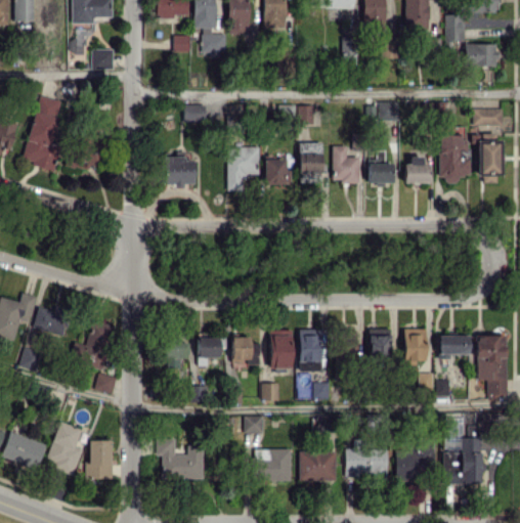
[(9,0),(0,0),(0,23),(9,23),(9,0)]
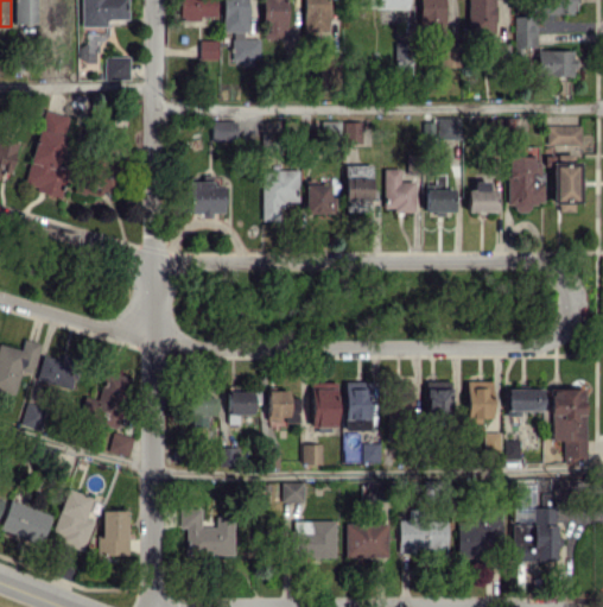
[(17,0),(18,25),(40,25),(39,0),(17,0)]
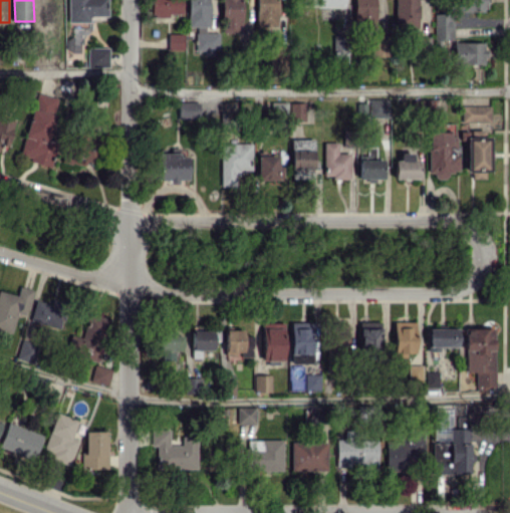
[(62,33),(61,0),(40,0),(41,33),(62,33)]
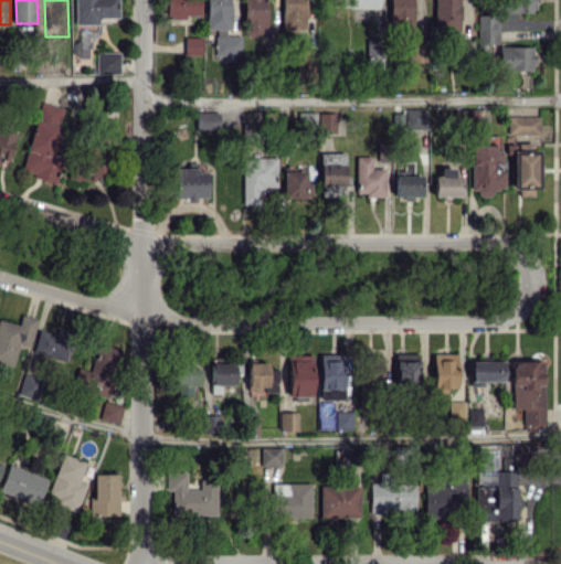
[(77,0),(78,25),(103,25),(103,19),(123,18),(122,0),(77,0)]
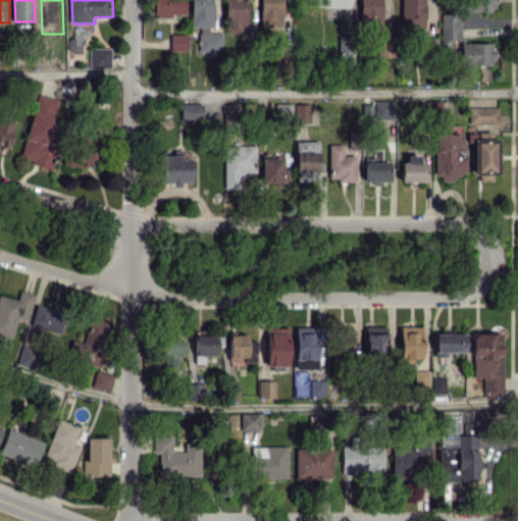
[(188,14),(188,0),(155,0),(156,17),(175,18),(175,14),(188,14)]
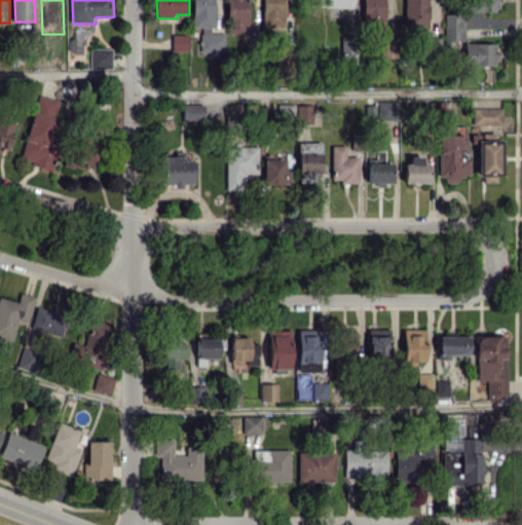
[(227,34),(217,34),(216,0),(195,0),(195,28),(203,28),(203,52),(213,52),(213,55),(227,55),(227,34)]
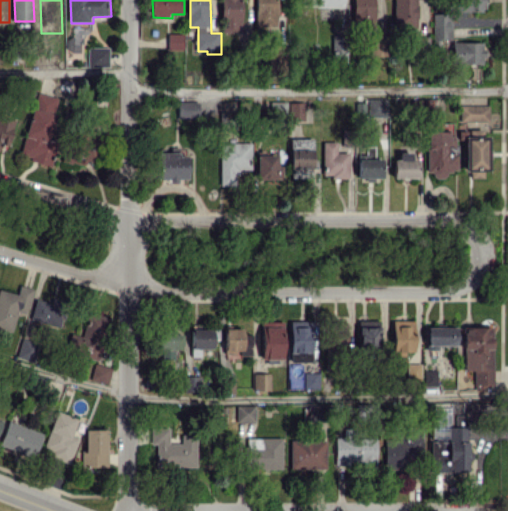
[(223,0),(224,33),(244,32),(243,0),(223,0)]
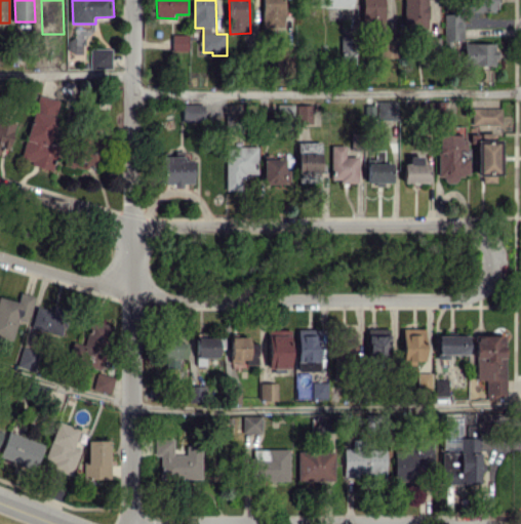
[(286,0),(265,0),(266,28),(287,27),(286,0)]
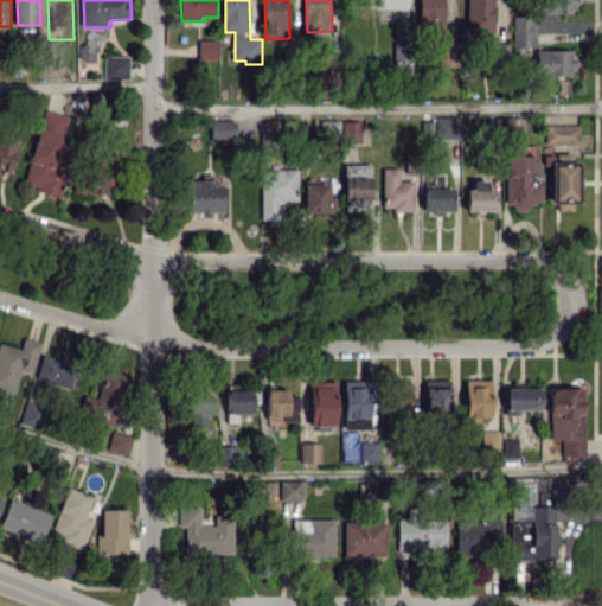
[(447,0),(421,0),(422,27),(448,27),(447,0)]
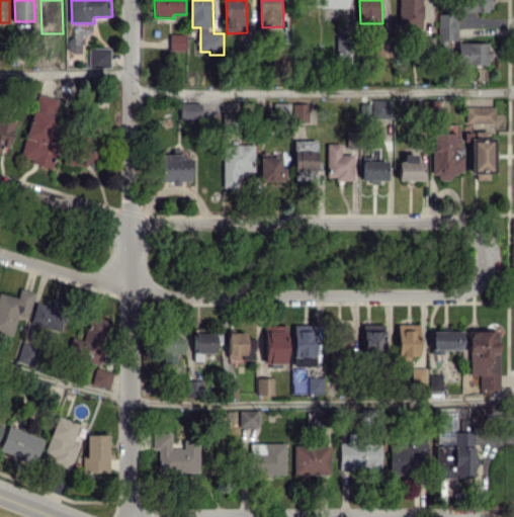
[(424,0),(401,0),(401,27),(424,27),(424,0)]
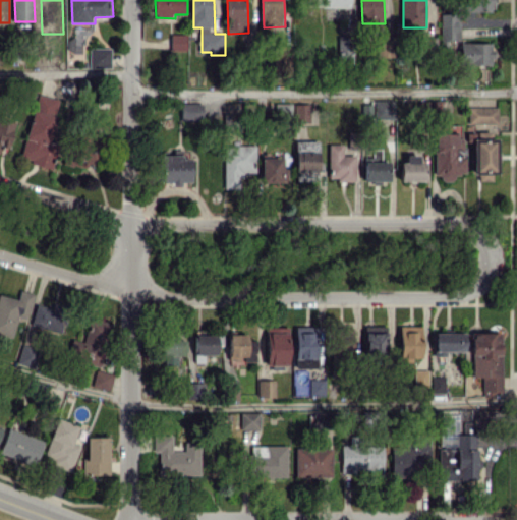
[(468,0),(469,11),(498,11),(497,0),(468,0)]
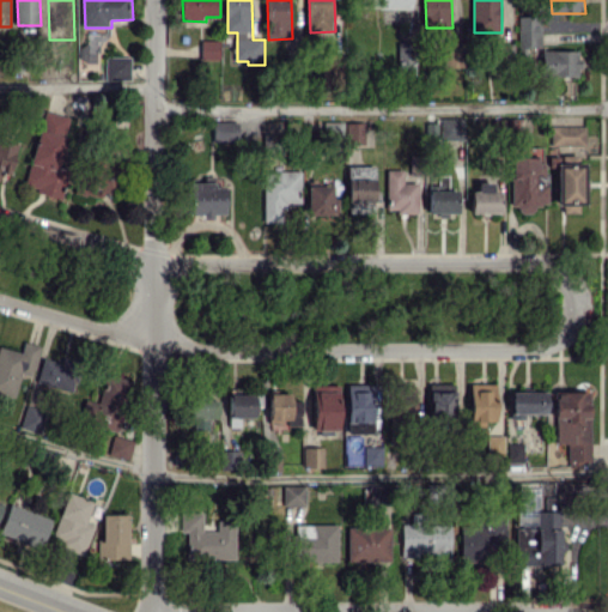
[(223,42),(205,41),(205,66),(223,66),(223,42)]
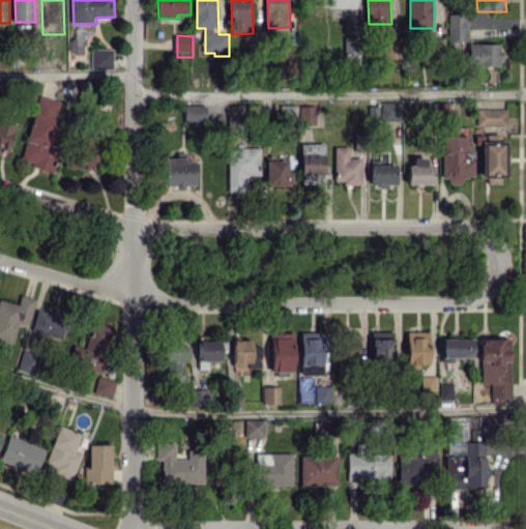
[(346,64),(361,64),(362,38),(347,38),(346,64)]
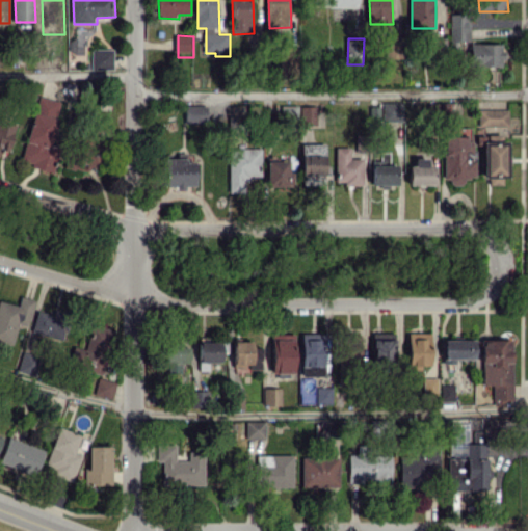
[(505,44),(473,45),(473,68),(506,67),(505,44)]
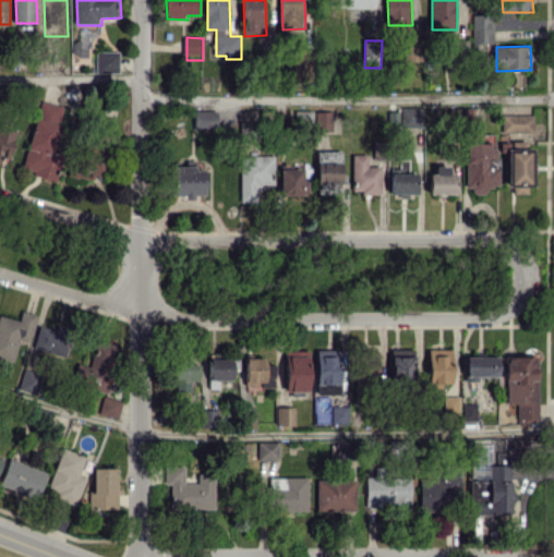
[(122,52),(99,52),(99,74),(122,74),(122,52)]
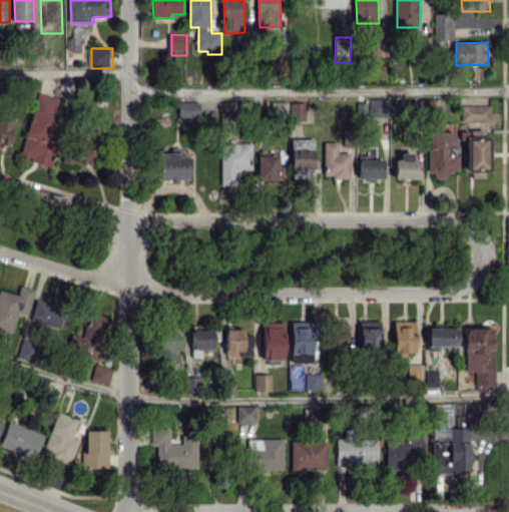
[(23,158),(54,165),(59,142),(52,140),(62,98),(39,93),(23,158)]
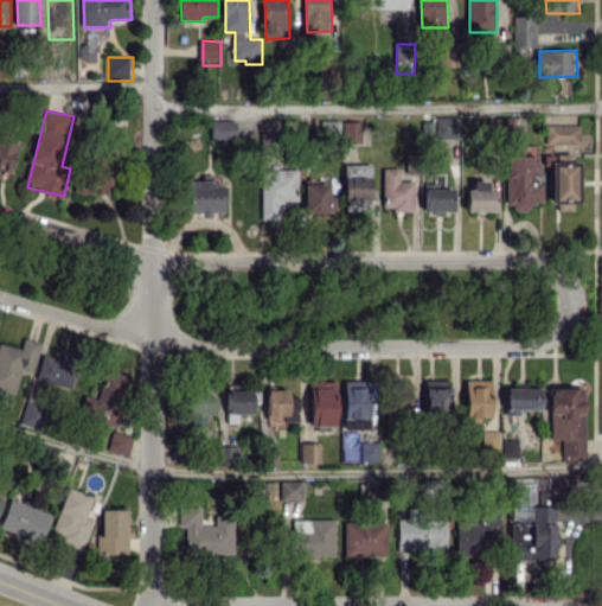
[(428,117),(428,138),(463,140),(463,119),(428,117)]
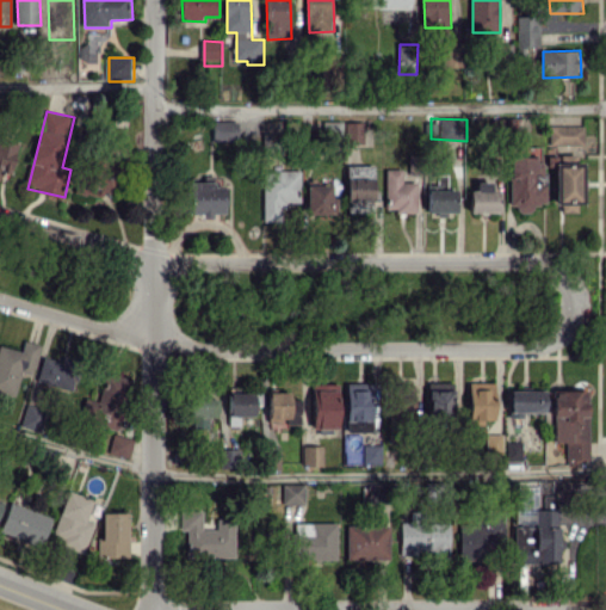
[(241,141),(241,122),(216,123),(216,141),(241,141)]
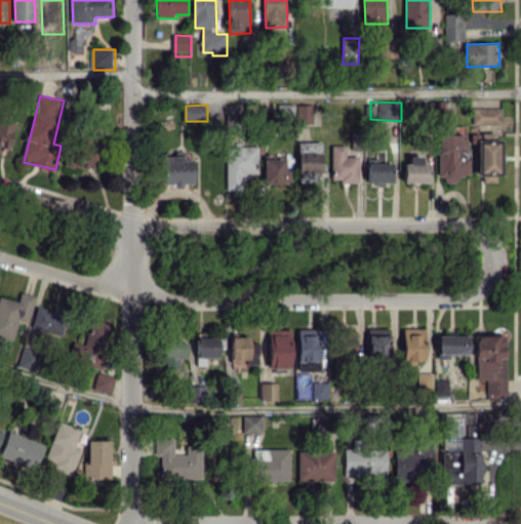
[(504,125),(505,109),(474,109),(474,125),(504,125)]
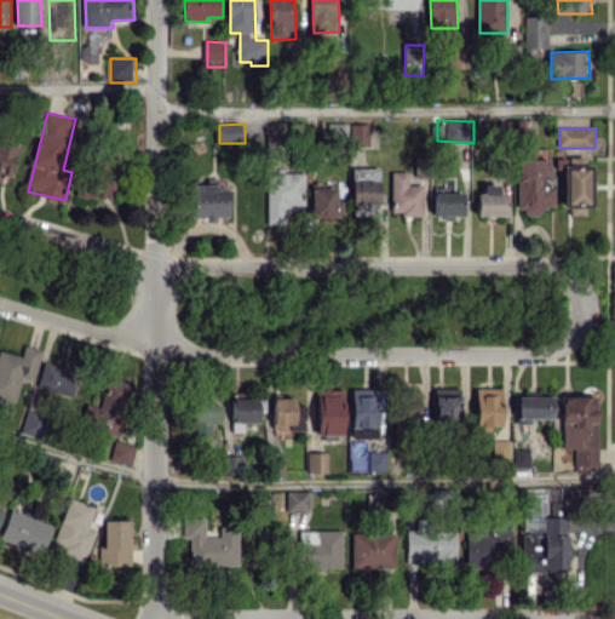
[(6,176),(15,177),(22,145),(0,139),(0,183),(4,184),(6,176)]
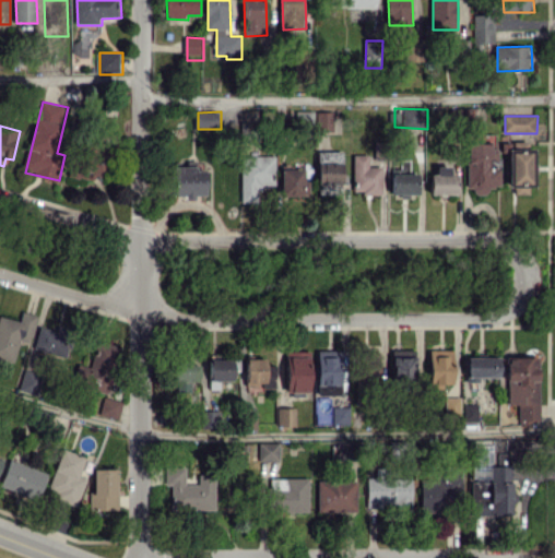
[(500,188),(500,135),(479,135),(479,144),(470,144),(469,189),(476,189),(476,196),(489,196),(489,188),(500,188)]
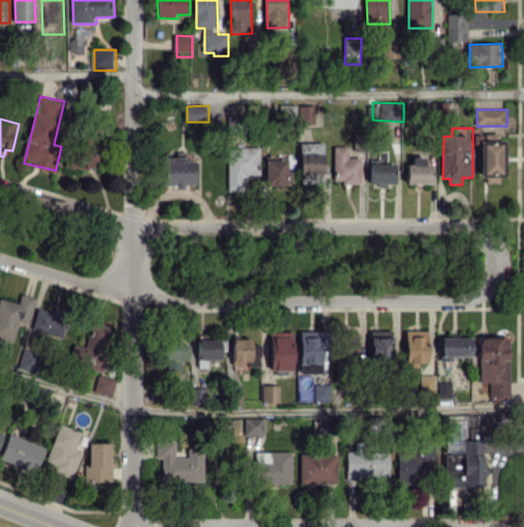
[(505,185),(506,141),(485,141),(485,136),(476,135),(476,144),(483,145),(482,184),(505,185)]
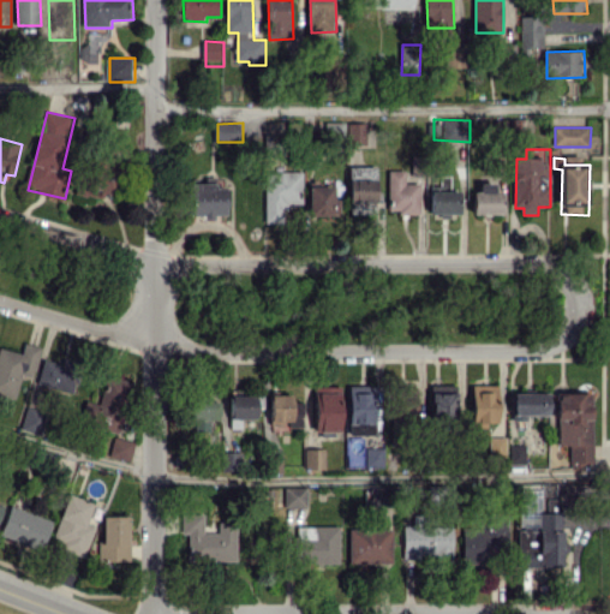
[(123,171),(82,165),(77,194),(119,200),(123,171)]
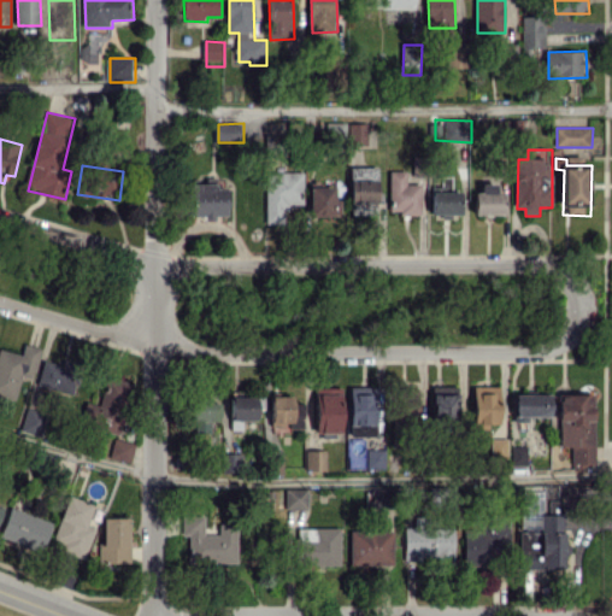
[(380,169),(353,169),(353,204),(380,204),(380,169)]
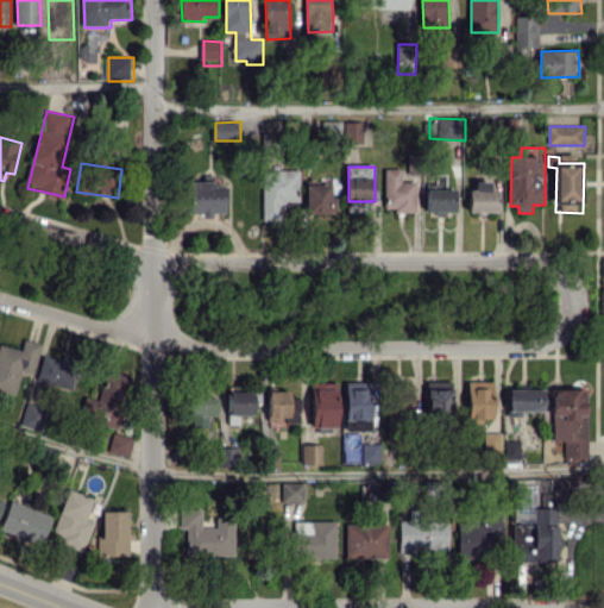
[(302,171),(265,170),(264,221),(285,221),(285,202),(302,202),(302,171)]
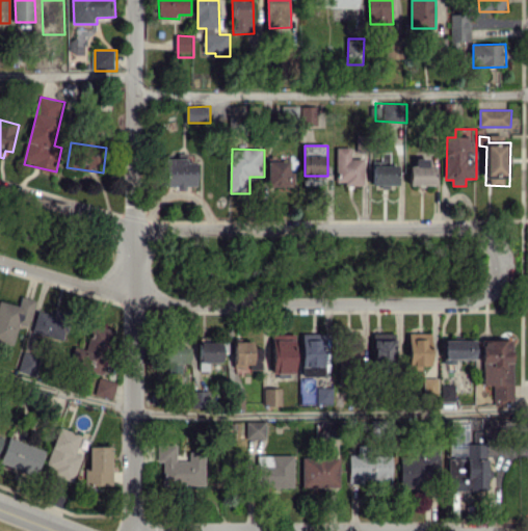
[(352,149),(338,149),(338,185),(366,185),(366,159),(352,159),(352,149)]
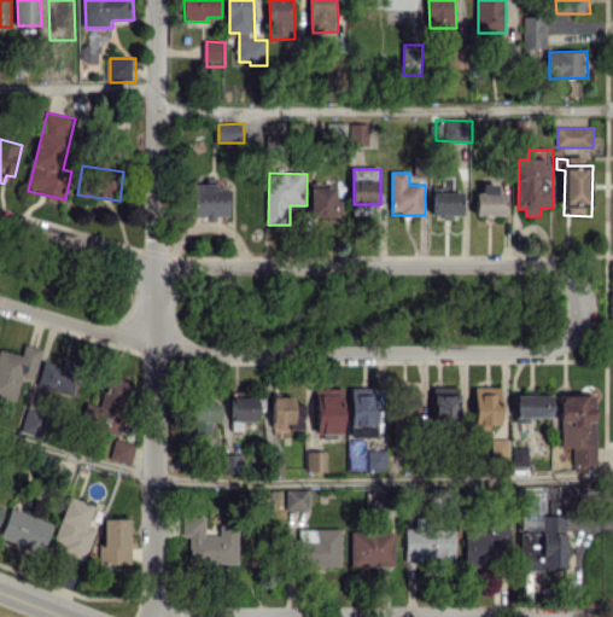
[(436,217),(465,217),(463,192),(455,193),(455,179),(445,179),(445,192),(435,193),(436,217)]
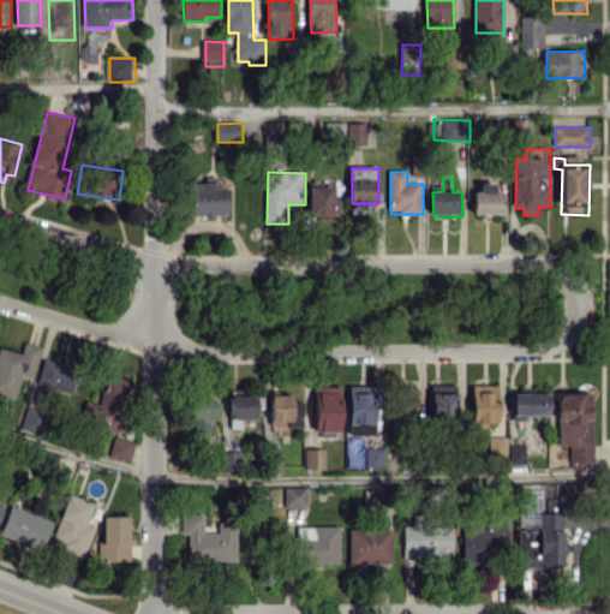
[(477,215),(506,214),(504,192),(497,192),(497,184),(477,184),(477,215)]
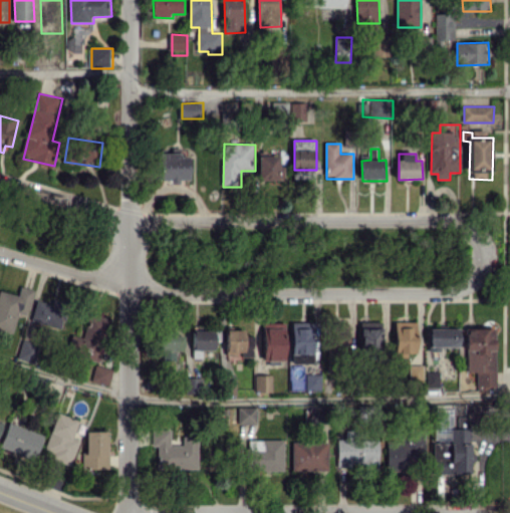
[(192,181),(192,155),(163,155),(162,180),(173,180),(173,184),(182,184),(182,180),(192,181)]
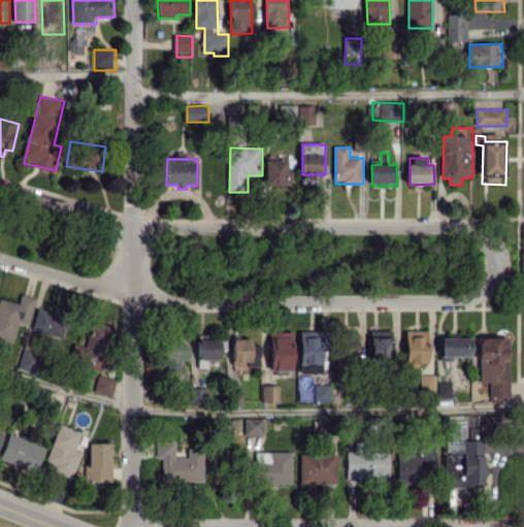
[(266,161),(267,186),(294,186),(294,171),(289,171),(289,160),(266,161)]
